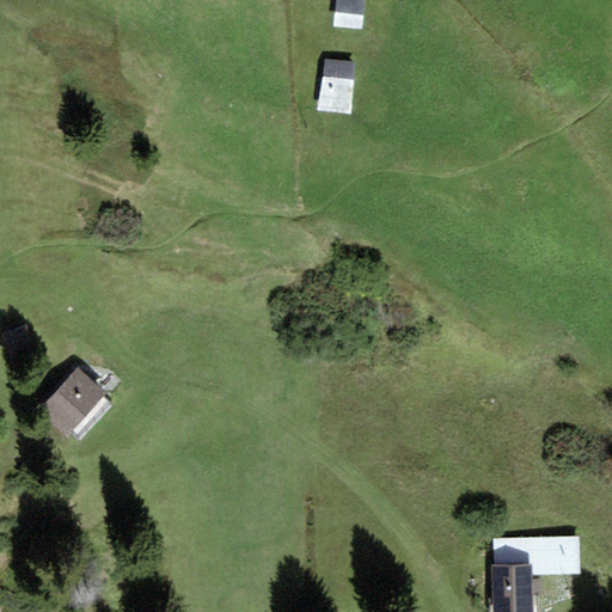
[(360,30),(363,1),(354,0),(336,0),(334,26),(360,30)]
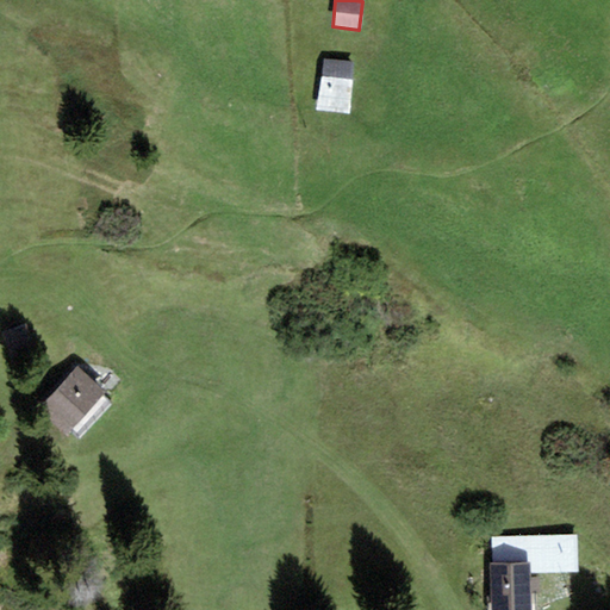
[(346,116),(353,64),(324,61),(316,112),(346,116)]
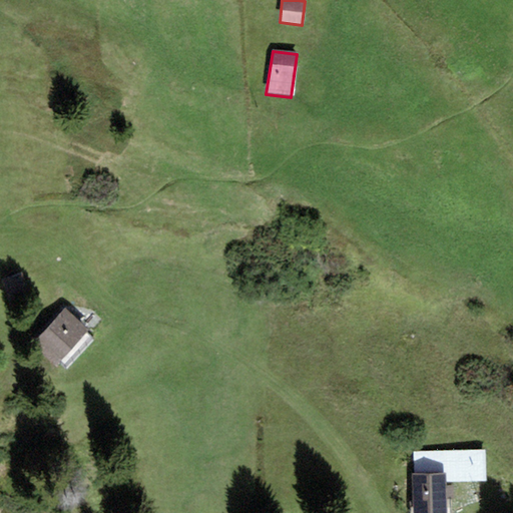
[(30,346),(55,369),(88,333),(63,310),(30,346)]
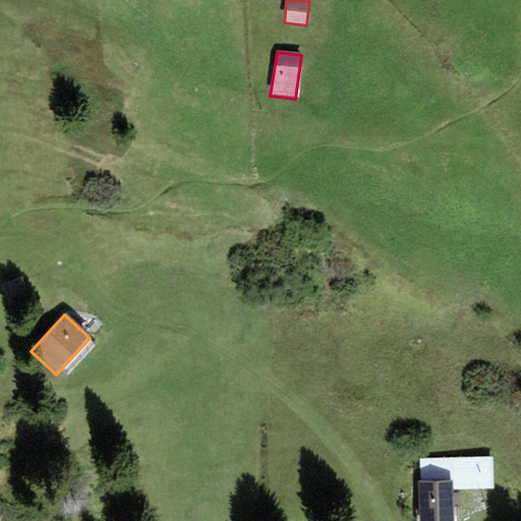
[(493,457),(420,459),(421,482),(450,481),(450,491),(494,490),(493,457)]
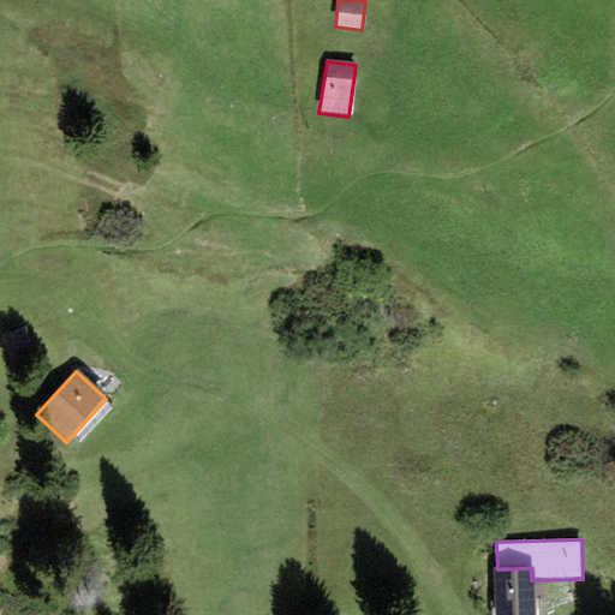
[(533,614),(531,580),(531,568),(497,569),(493,569),(495,614),(533,614)]
